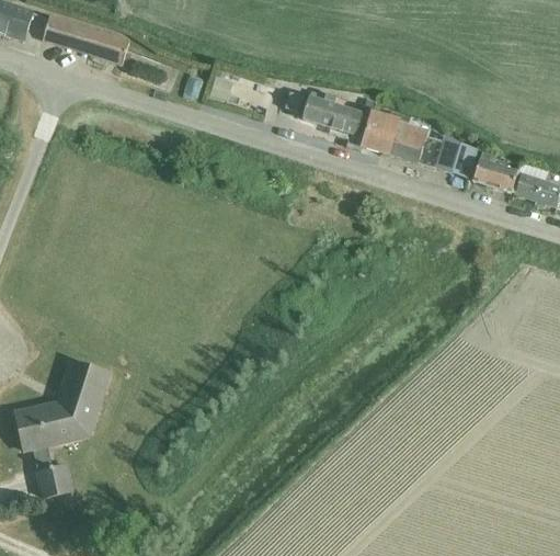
[(0,32),(6,34),(23,40),(32,11),(2,1),(2,0),(0,0),(0,32)]
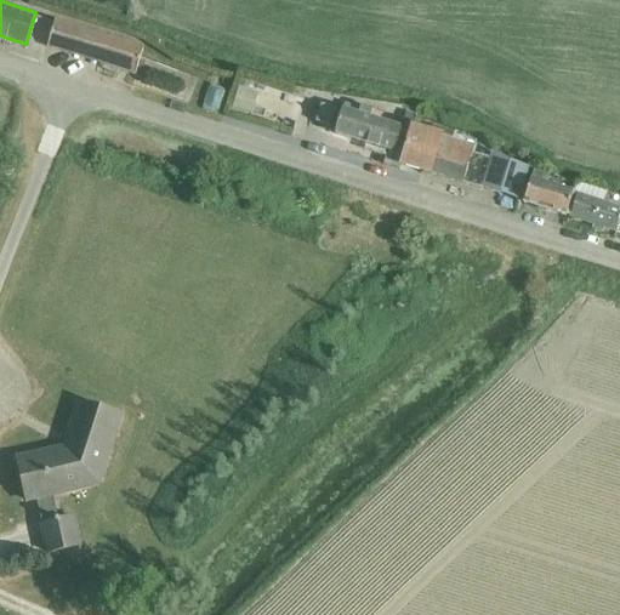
[(53,17),(46,43),(134,70),(142,45),(53,17)]
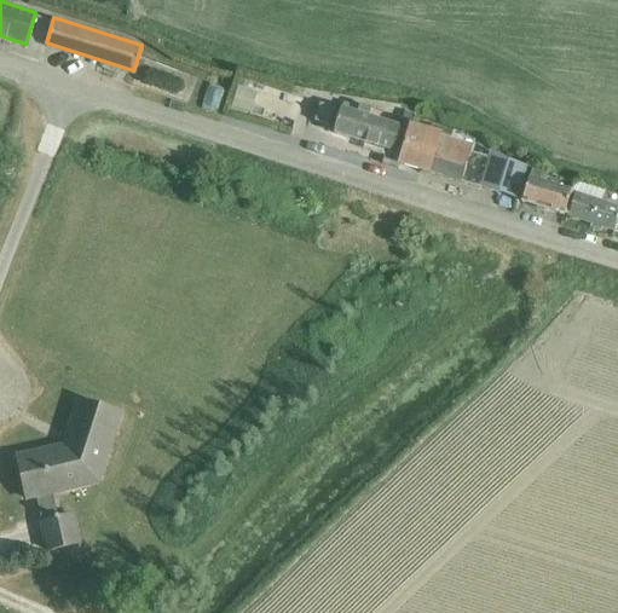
[(230,104),(249,109),(255,88),(236,82),(230,104)]
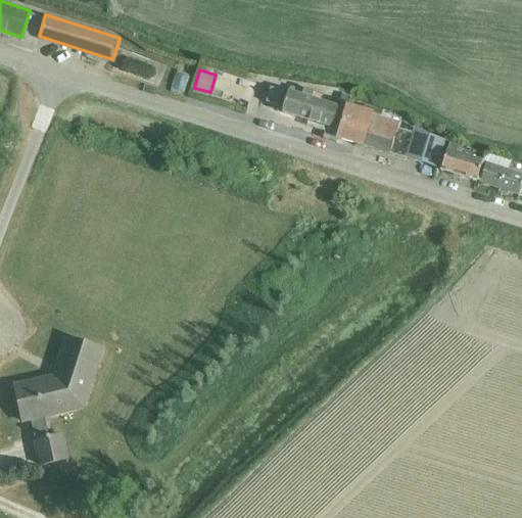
[(281,102),(285,80),(271,77),(267,99),(281,102)]
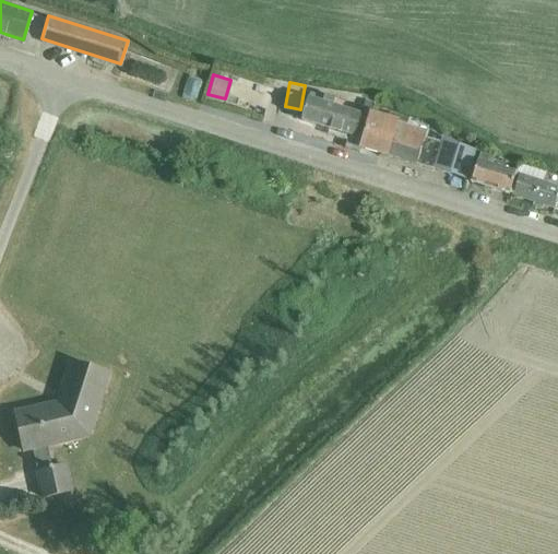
[(300,117),(353,133),(359,112),(331,103),(334,95),(323,92),(321,99),(307,95),(300,117)]
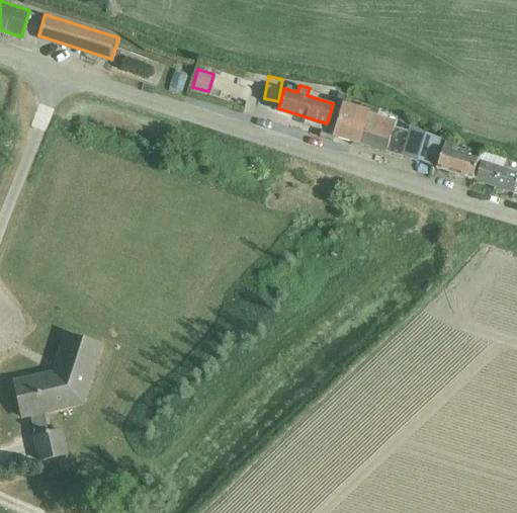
[(402,151),(409,126),(394,121),(395,118),(375,113),(377,107),(360,102),(358,107),(342,103),(333,134),(357,141),(401,154),(402,151)]
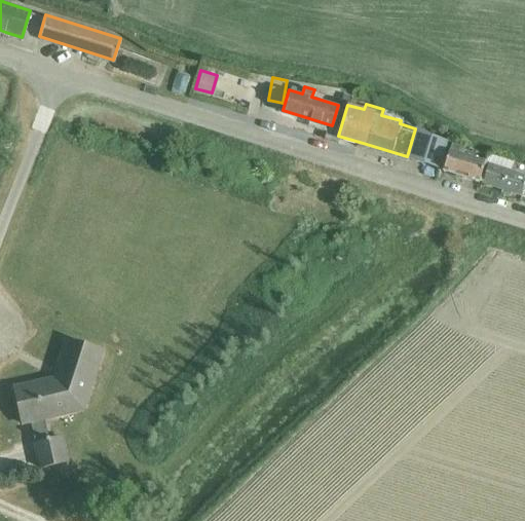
[(446,138),(415,128),(408,153),(439,162),(446,138)]
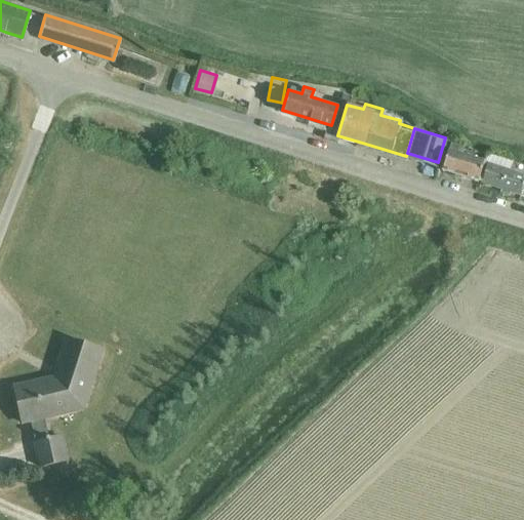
[(441,167),(477,178),(483,159),(447,148),(441,167)]
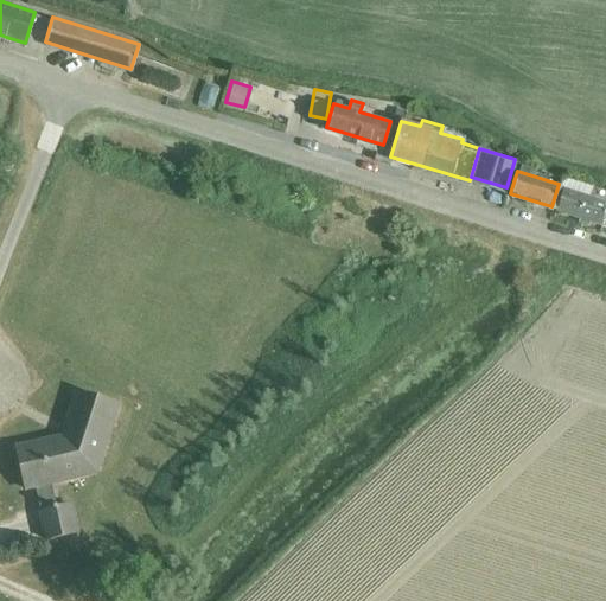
[(556,208),(600,222),(605,204),(605,200),(562,187),(556,208)]
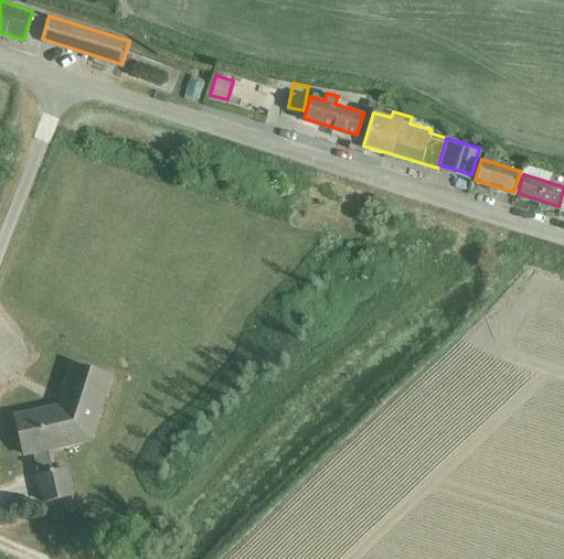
[(91,429),(108,372),(71,359),(61,391),(65,393),(63,401),(61,401),(23,409),(28,430),(19,432),(23,450),(32,449),(43,497),(70,491),(64,466),(52,470),(46,447),(66,442),(62,426),(70,422),(91,429)]
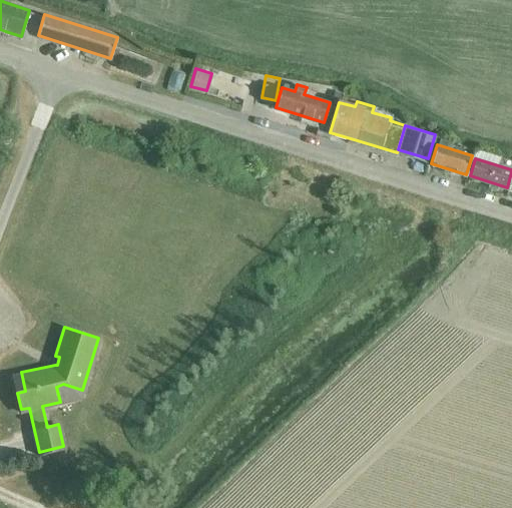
All buildings are outlined.
